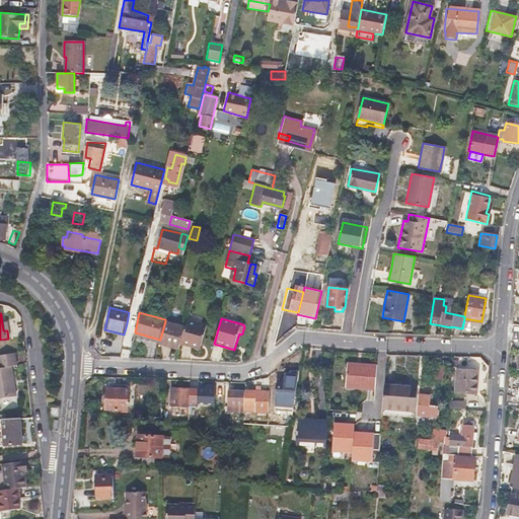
[(207,326),(187,320),(184,327),(180,344),(201,350),(207,326)]
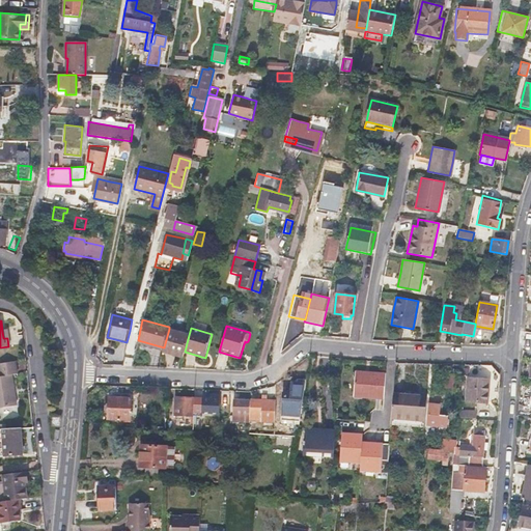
[(189,335),(169,329),(164,347),(163,351),(184,356),(185,352),(189,335)]
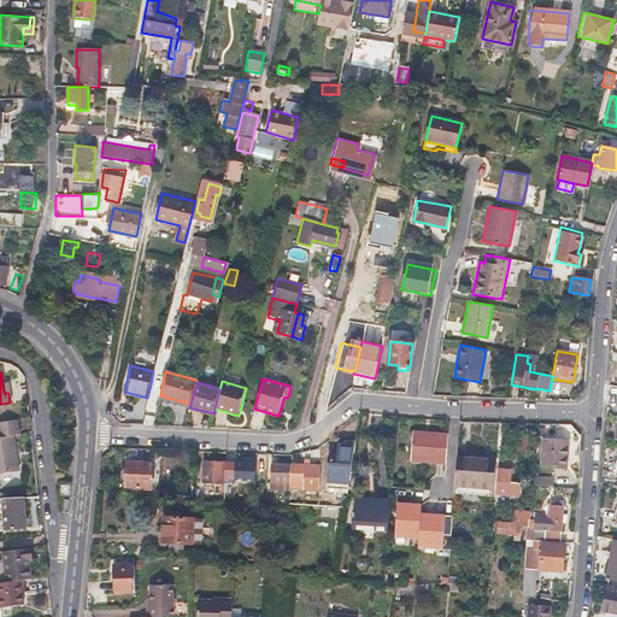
[(17,419),(9,421),(0,422),(0,474),(17,471),(13,436),(19,435),(17,419)]
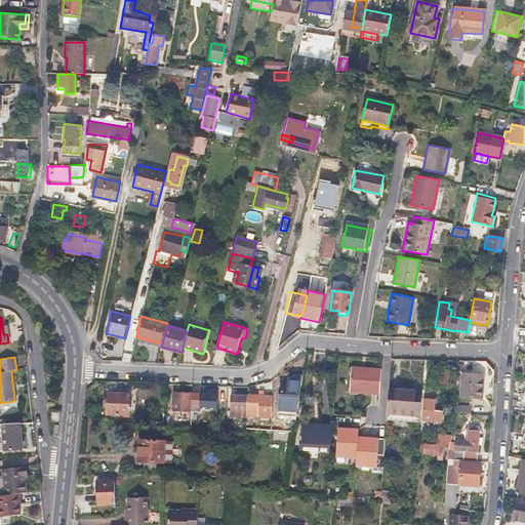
[(381,370),(366,369),(352,368),(350,391),(379,393),(381,370)]
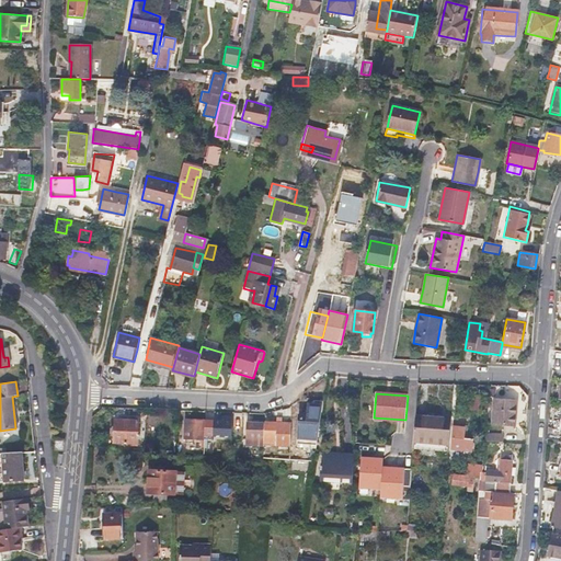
[(324,400),(327,420),(334,420),(332,399),(324,400)]
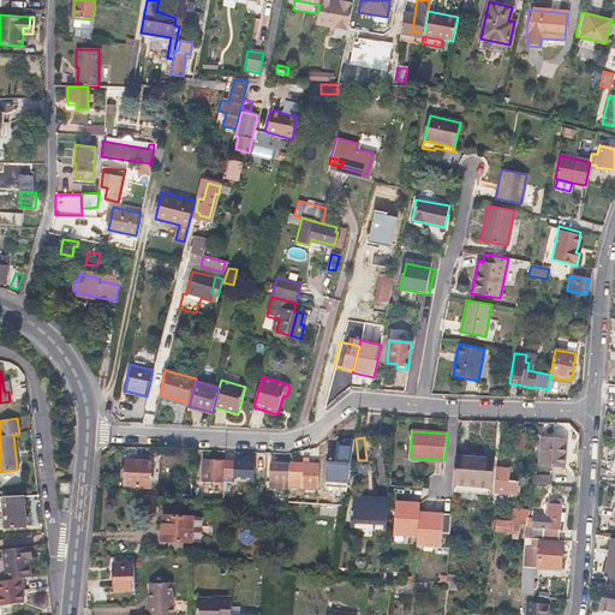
[(542,437),(541,452),(539,465),(562,466),(565,440),(542,437)]
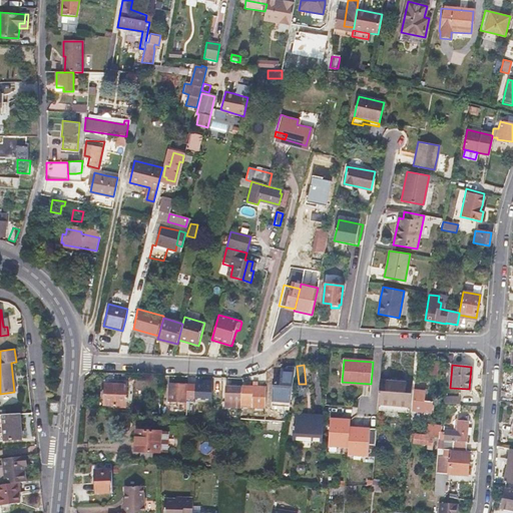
[(186,385),(186,398),(186,399),(211,399),(212,382),(208,382),(208,386),(186,385)]
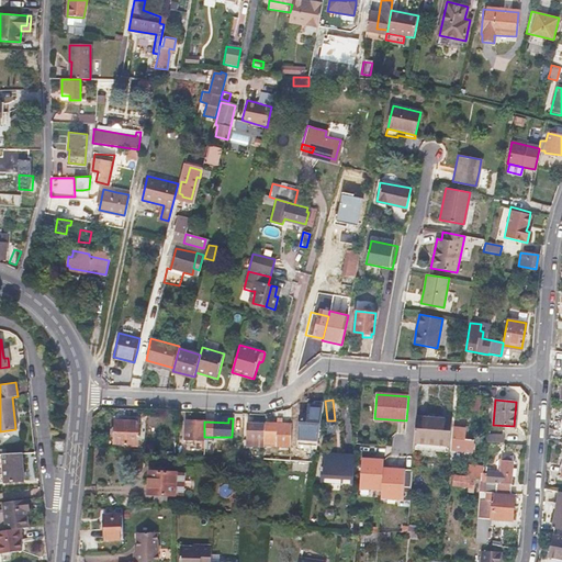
[(414,452),(430,453),(448,454),(451,422),(416,419),(414,452)]
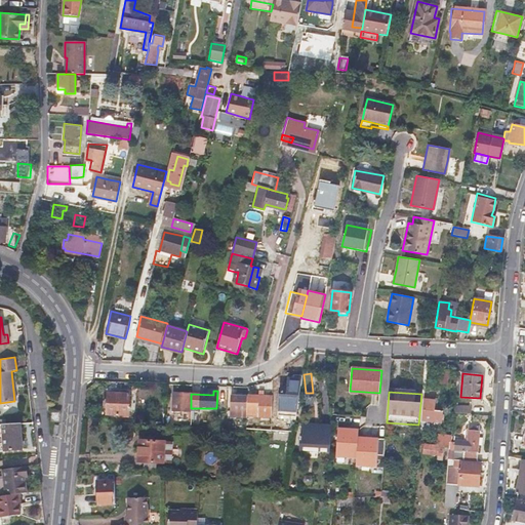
[(187,407),(191,407),(191,394),(191,393),(173,393),(173,403),(187,403),(187,407)]
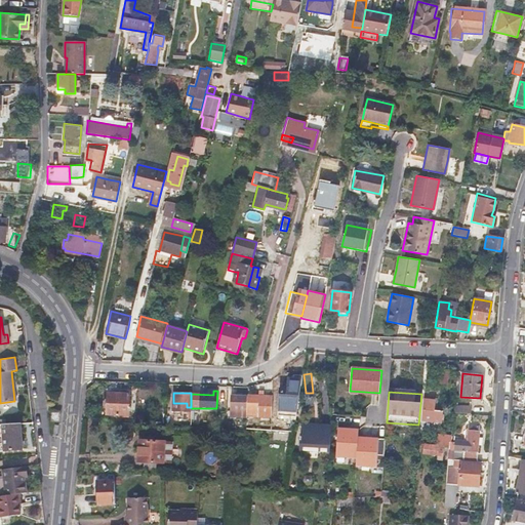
[(108,415),(118,415),(129,415),(129,394),(108,394),(108,415)]
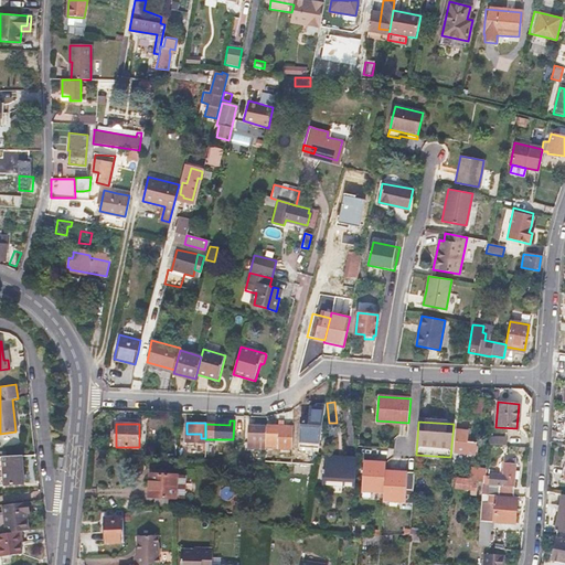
[(265,445),(265,440),(266,429),(266,426),(247,426),(246,446),(265,447),(265,445)]
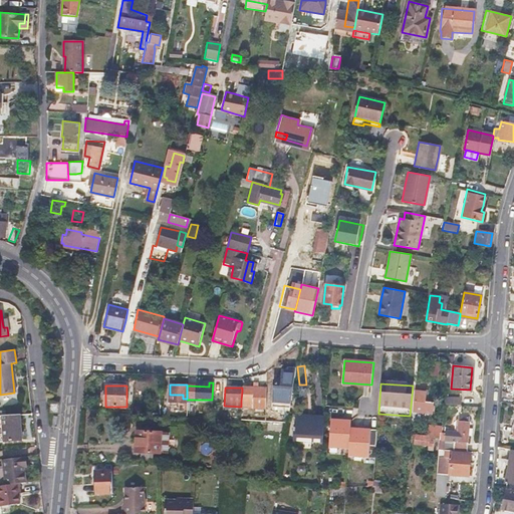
[(241,405),(246,405),(252,405),(252,409),(266,410),(267,389),(252,389),(252,391),(242,391),(241,401),(241,405)]
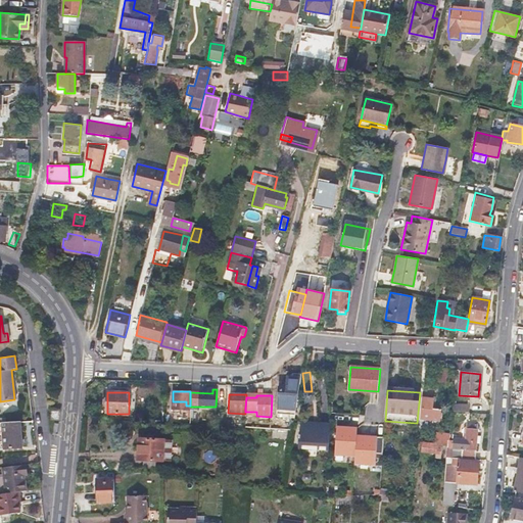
[(438,421),(438,415),(439,409),(434,409),(431,409),(432,398),(422,397),(420,419),(438,421)]
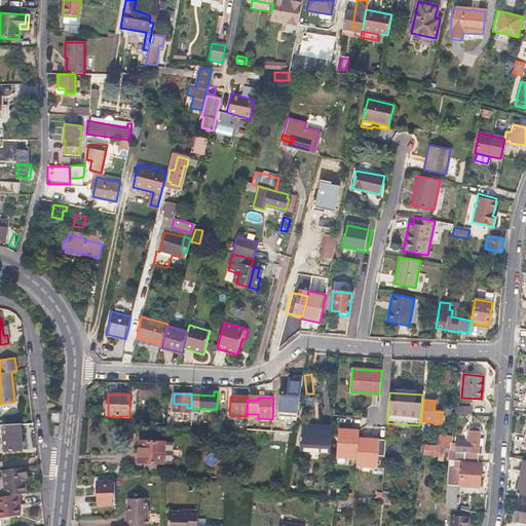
[(454,413),(462,414),(472,414),(472,406),(455,405),(454,413)]
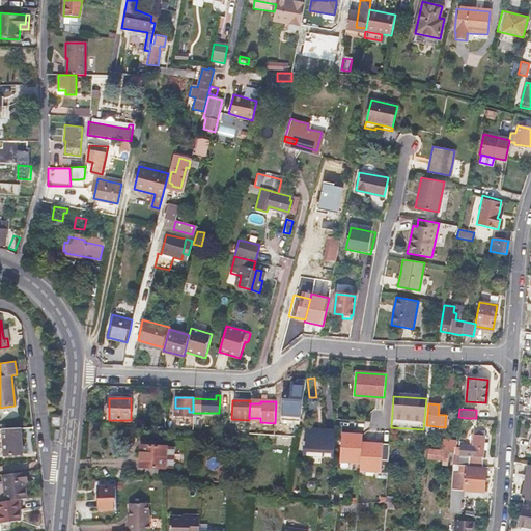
[(51,429),(55,430),(60,430),(61,418),(53,417),(51,429)]
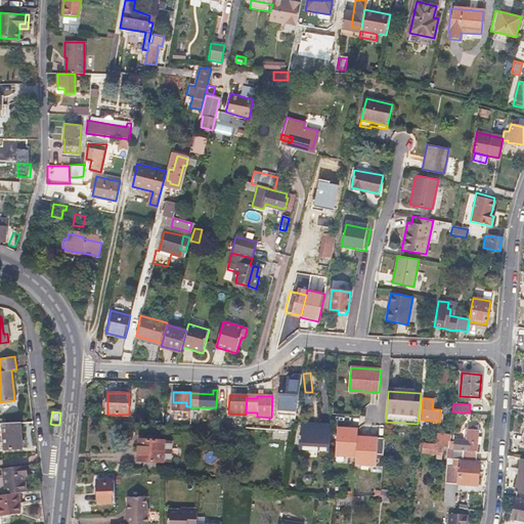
[(3,428),(3,437),(4,450),(23,449),(20,422),(2,424),(3,428)]
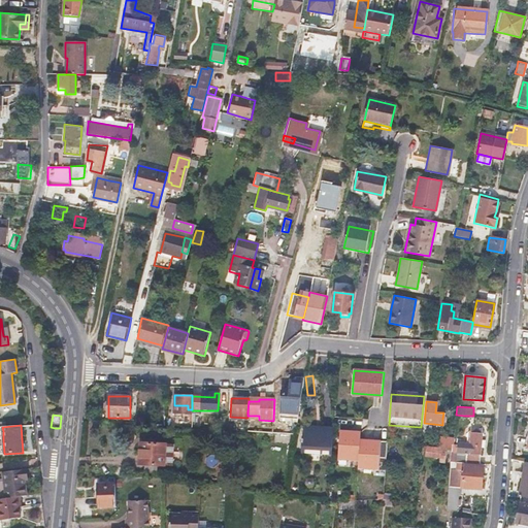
[(466,462),(472,463),(480,463),(481,448),(484,448),(484,439),(481,439),(482,429),(470,428),(469,443),(458,442),(457,453),(466,454),(466,462)]
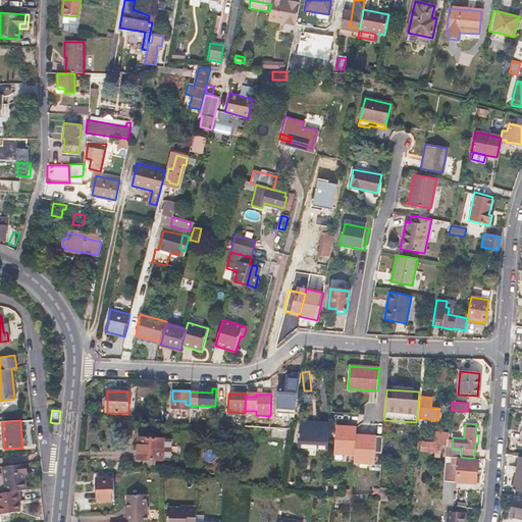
[(329,425),(315,424),(300,424),(299,449),(328,451),(329,425)]
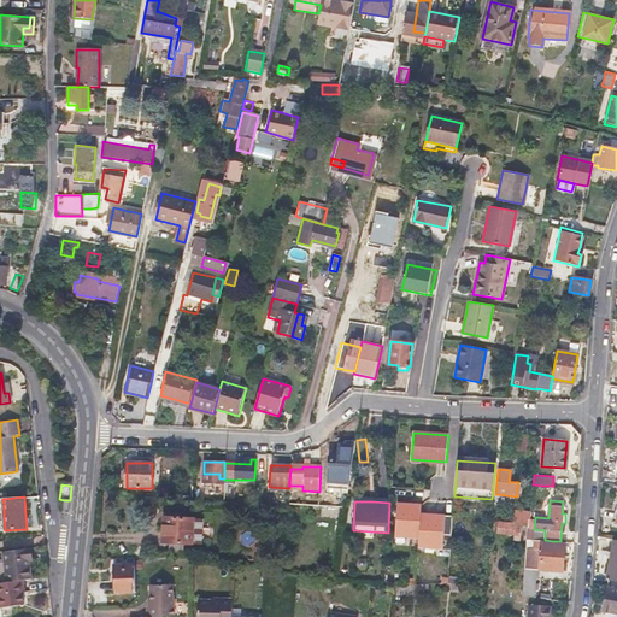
[(394,536),(419,539),(421,517),(421,509),(397,506),(394,536)]
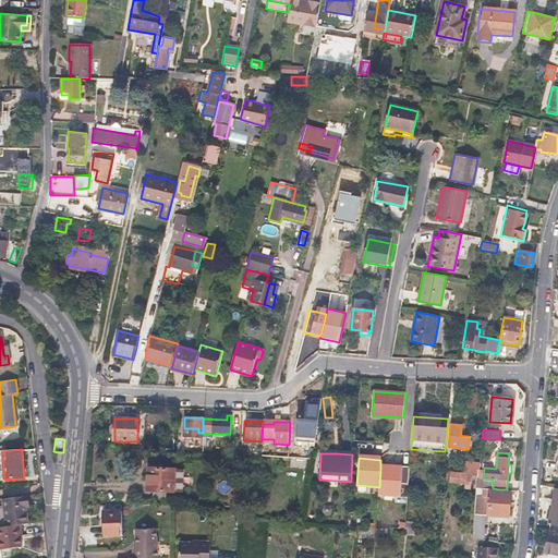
[(306,469),(306,459),(290,459),(290,469),(306,469)]
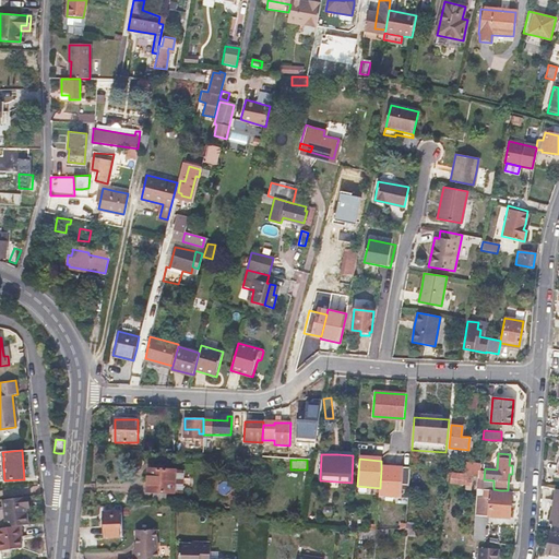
[(480,465),(472,464),(463,463),(453,462),(452,474),(468,476),(478,476),(478,472),(480,472),(480,465)]
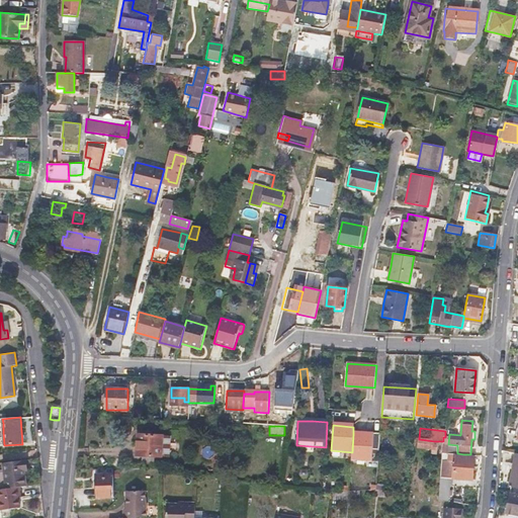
[(171,436),(140,434),(138,454),(170,457),(171,436)]
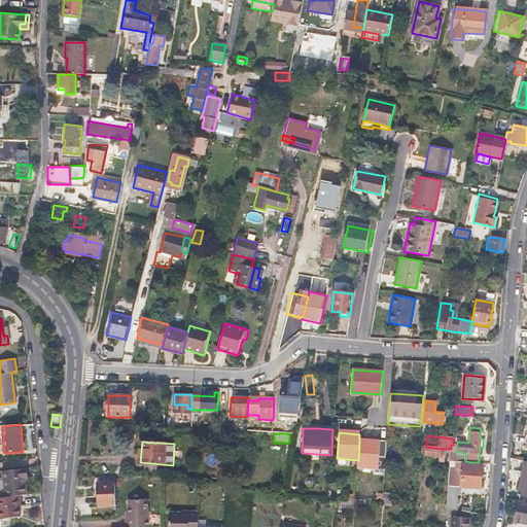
[(357,467),(366,468),(377,469),(377,472),(383,472),(385,446),(379,445),(379,443),(359,442),(358,460),(357,463),(357,467)]
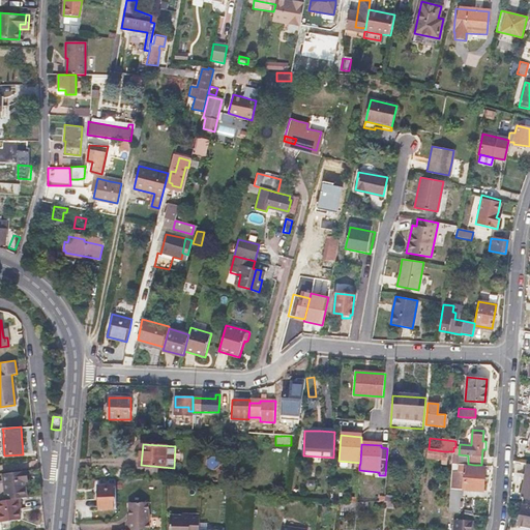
[(460,499),(461,499),(463,499),(463,491),(482,492),(484,469),(467,467),(466,465),(452,464),(448,512),(459,513),(460,499)]
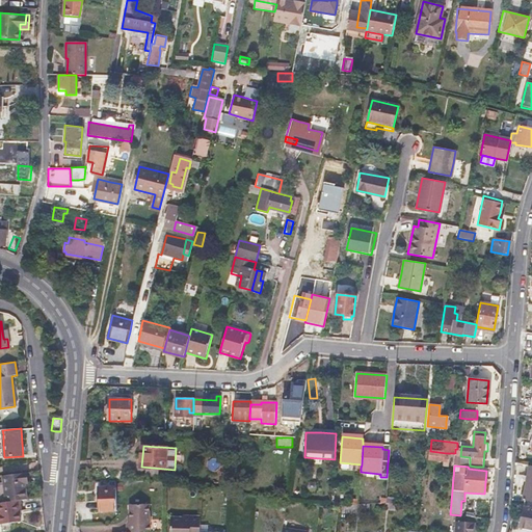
[(525,501),(531,502),(531,466),(530,466),(527,479),(527,483),(526,485),(523,500),(525,501)]
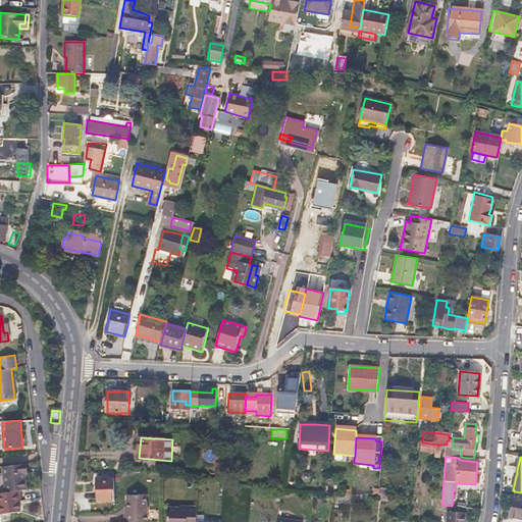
[(5,492),(16,491),(19,490),(24,489),(23,475),(27,474),(25,464),(1,468),(2,471),(0,472),(1,474),(3,473),(5,492)]
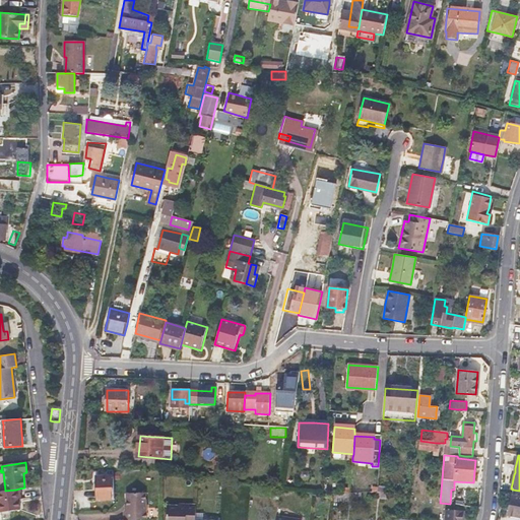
[(114,476),(105,476),(95,477),(95,498),(114,498),(114,476)]
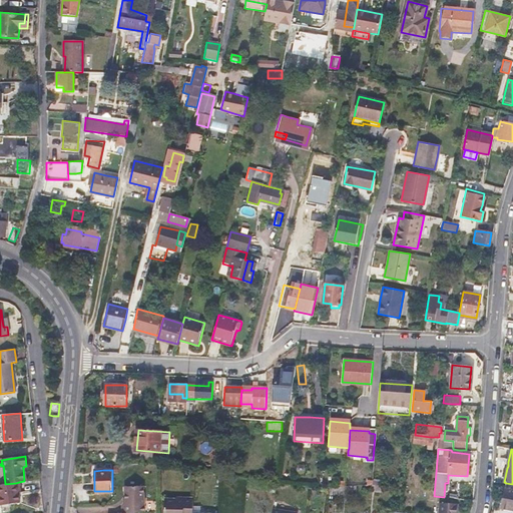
[(17,493),(16,483),(5,484),(0,484),(0,505),(18,503),(17,493)]
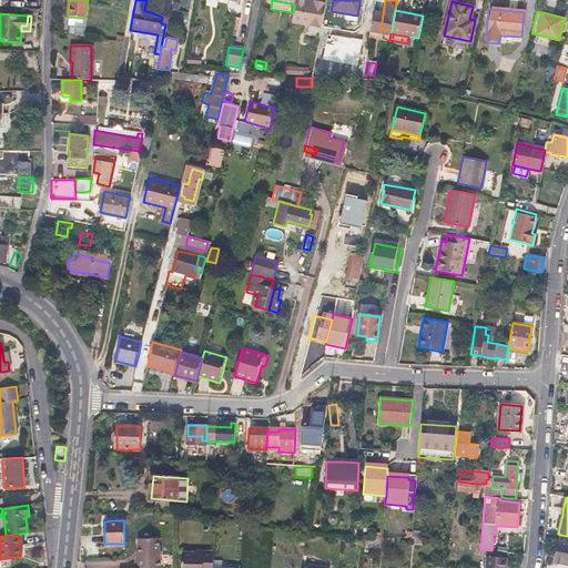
[(567,536),(560,535),(558,548),(555,563),(567,564),(567,536)]
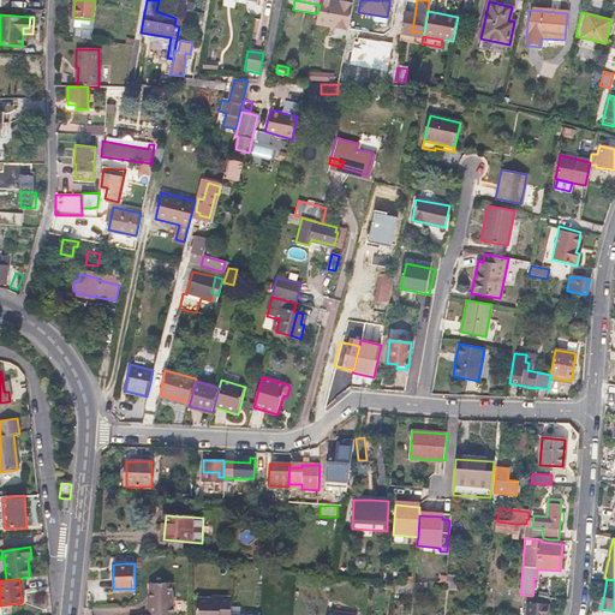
[(145,614),(167,614),(173,614),(172,584),(149,585),(150,605),(147,605),(145,614)]
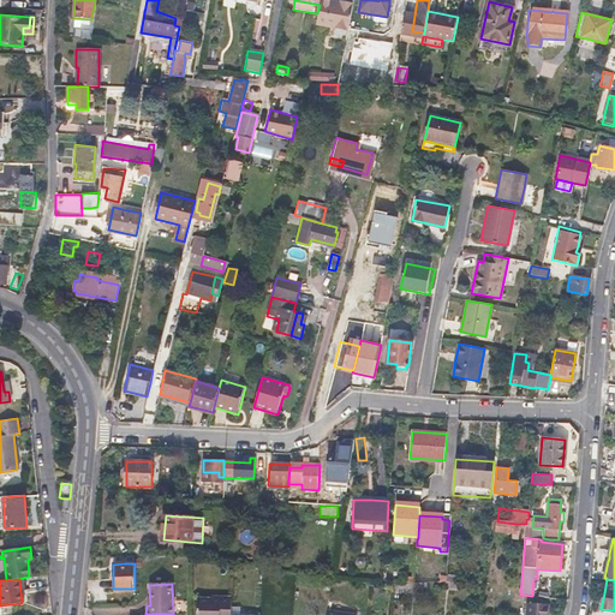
[(230,614),(231,598),(220,598),(195,597),(193,614),(230,614)]
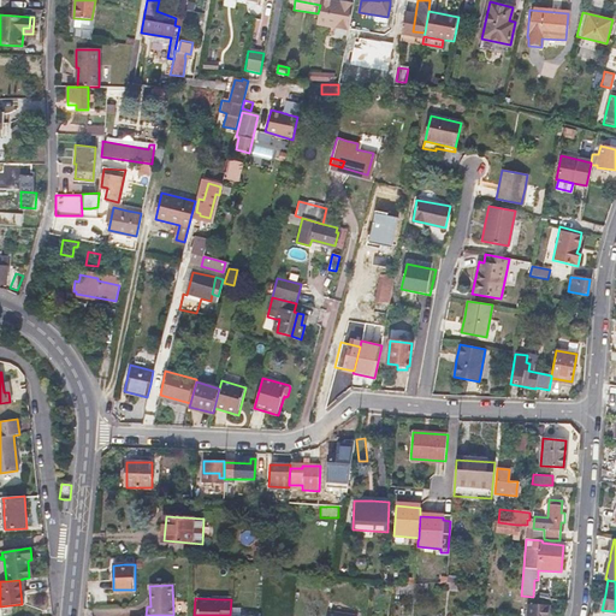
[(527,615),(546,615),(549,606),(528,605),(527,615)]
